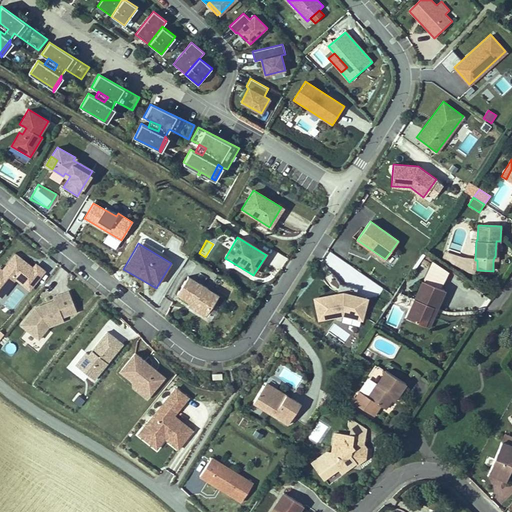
[(0,270),(0,287),(2,285),(6,288),(14,277),(22,283),(27,276),(34,281),(42,271),(34,264),(31,268),(18,258),(16,260),(12,257),(0,271),(0,270)]
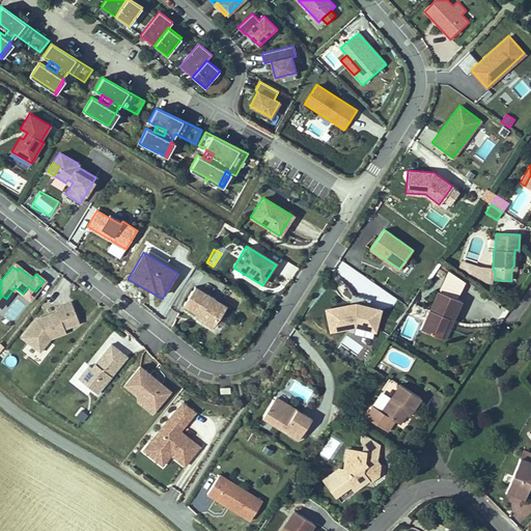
[(28,286),(23,294),(30,299),(35,291),(28,286)]
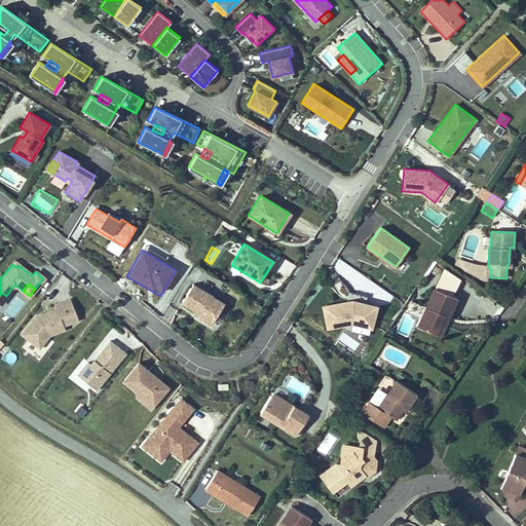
[(214,297),(193,285),(182,303),(195,311),(198,313),(199,318),(211,326),(221,309),(216,306),(214,297)]
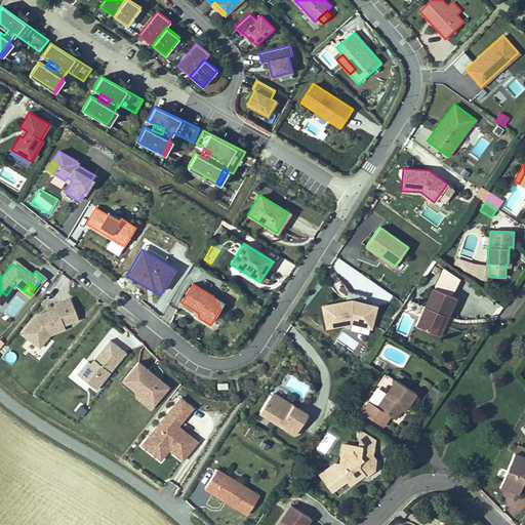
[(433,288),(416,327),(435,335),(443,315),(447,317),(455,298),(433,288)]
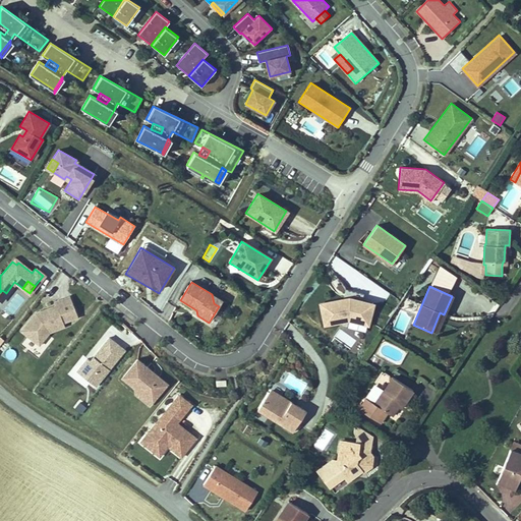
[(324,327),(349,323),(369,327),(374,303),(362,300),(364,293),(345,289),(344,298),(319,303),(324,327)]
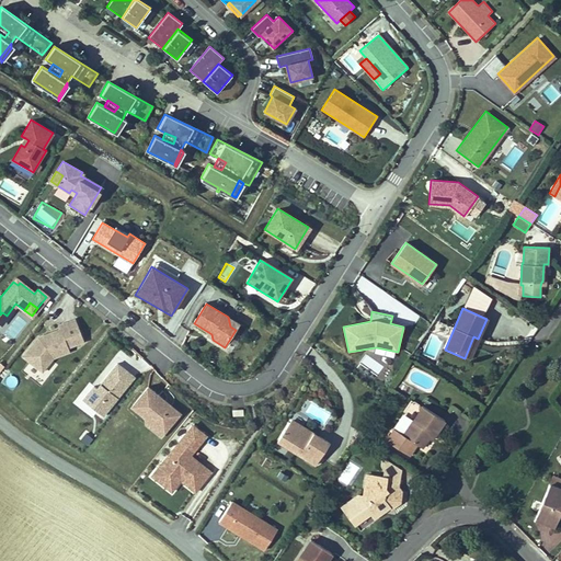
[(239,323),(228,317),(230,327),(236,330),(239,323)]
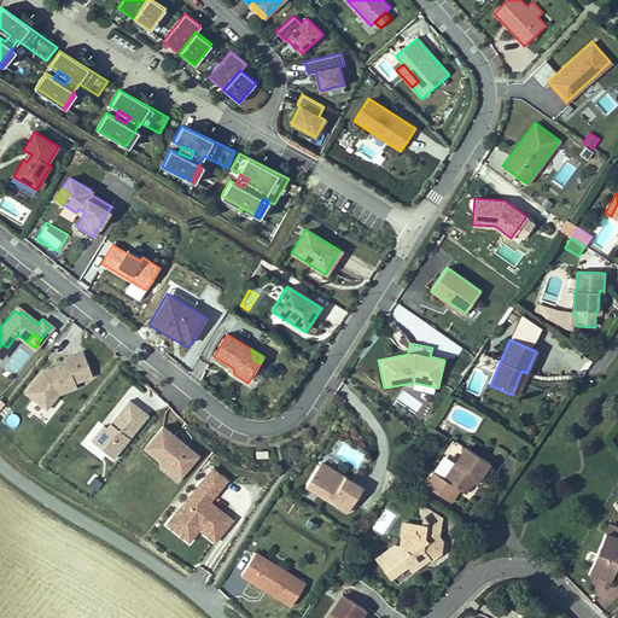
[(94,377),(83,350),(65,357),(66,361),(41,369),(23,391),(48,410),(60,396),(79,389),(77,384),(94,377)]
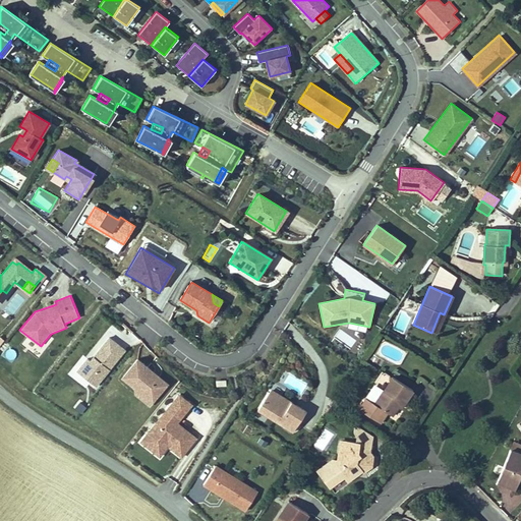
[(214,327),(222,315),(217,311),(209,323),(214,327)]
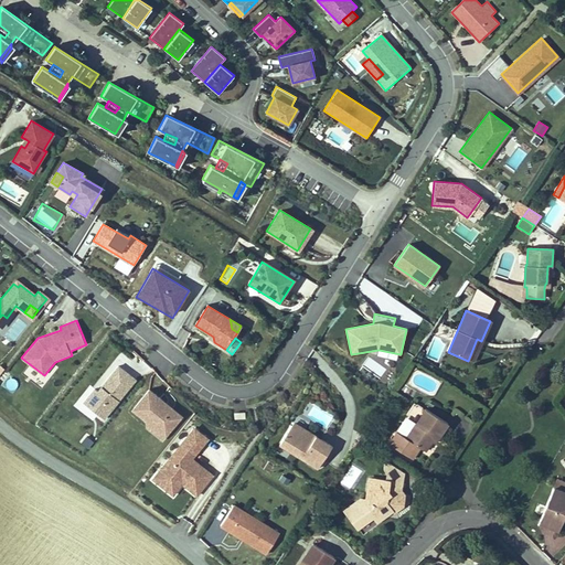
[(477,339),(468,361),(472,363),(481,341),(477,339)]
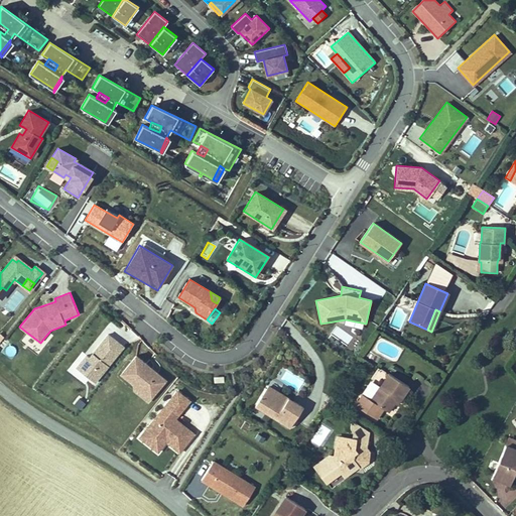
[(124,348),(109,335),(93,354),(96,356),(93,360),(90,357),(87,355),(76,367),(94,383),(124,348)]
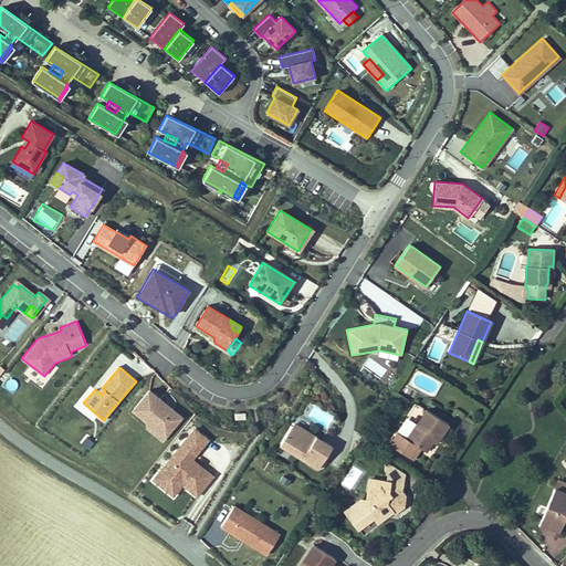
[(9,377),(4,386),(13,391),(18,383),(9,377)]
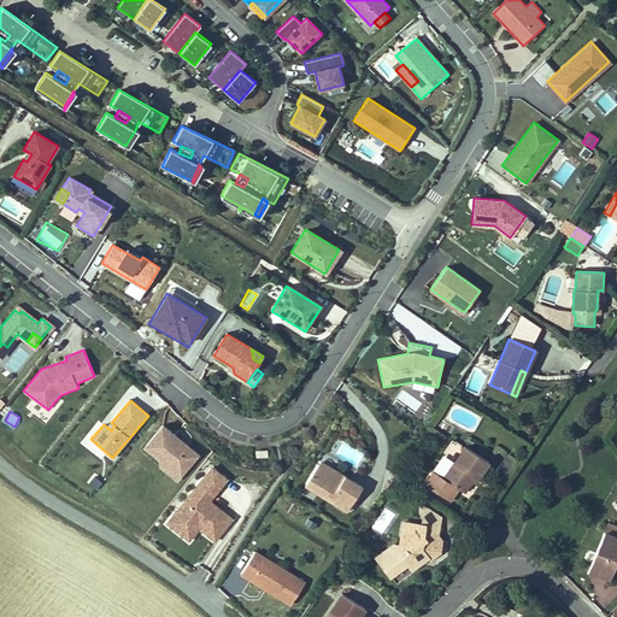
[(197,454),(162,425),(144,447),(162,463),(180,476),(197,454)]
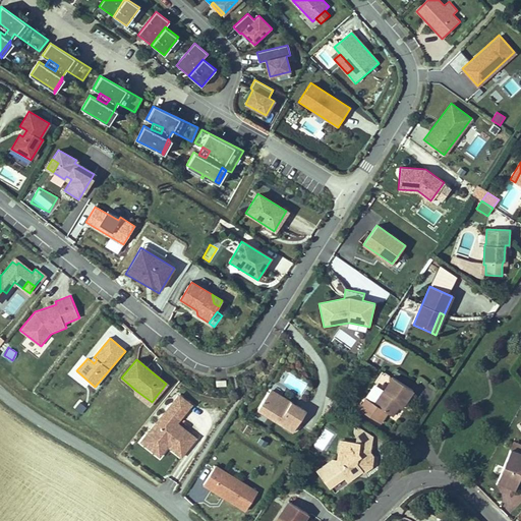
[(392,378),(374,404),(365,398),(358,409),(380,423),(386,412),(392,416),(397,407),(400,403),(404,405),(413,391),(392,378)]
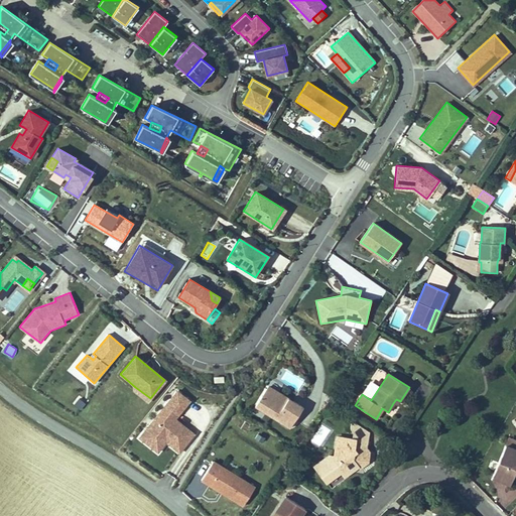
[(302,408),(268,386),(255,407),(290,428),(295,420),(290,417),(293,414),(297,416),(302,408)]
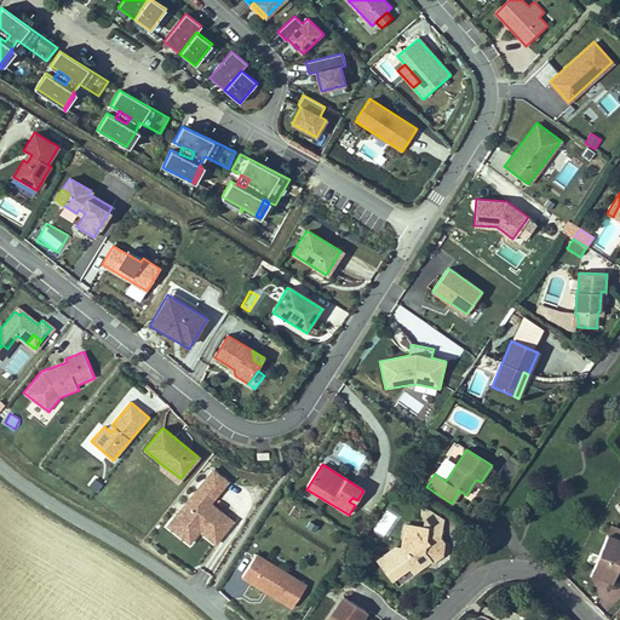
[(162,465),(160,469),(177,482),(181,478),(162,465)]
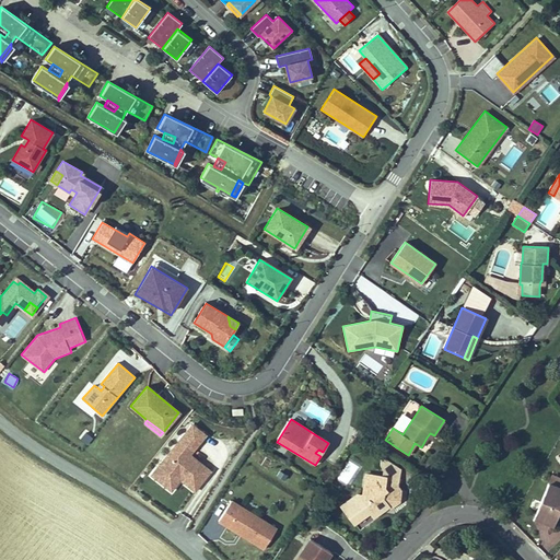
[(195,450),(206,435),(191,426),(156,469),(172,481),(177,474),(197,489),(210,473),(189,456),(185,452),(189,445),(195,450)]
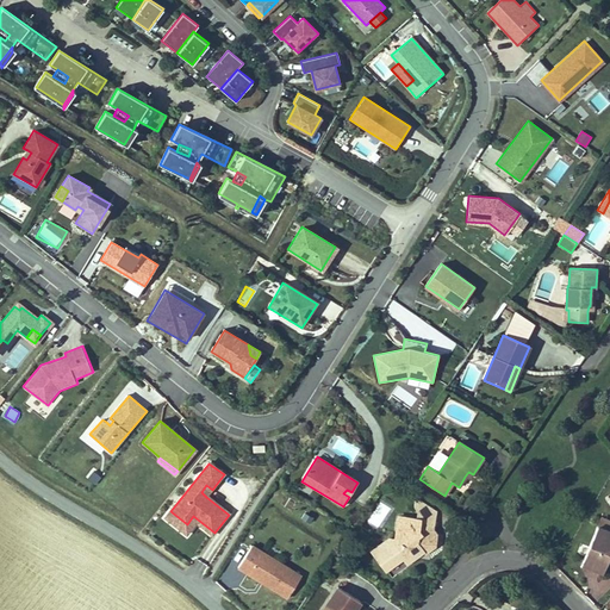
[(93,468),(87,477),(94,483),(100,474),(93,468)]
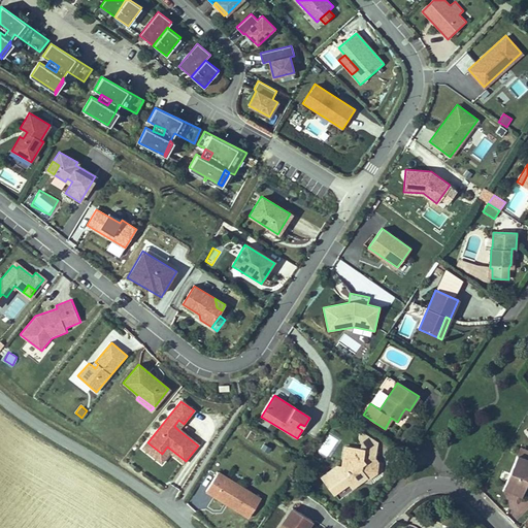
[(178,430),(184,424),(178,420),(174,426),(178,430)]
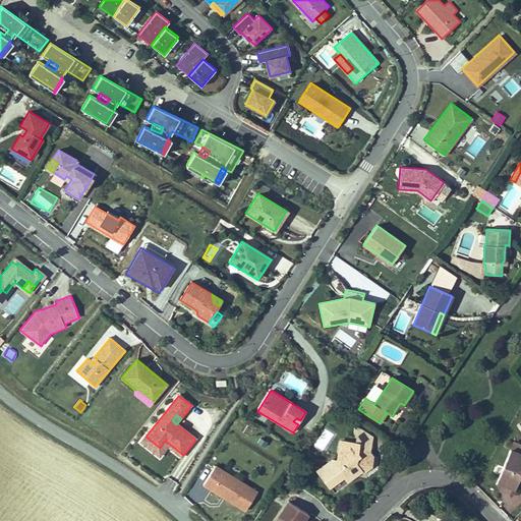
[(332,459),(315,470),(330,489),(344,478),(347,483),(364,471),(365,473),(372,467),(374,456),(370,452),(373,435),(354,422),(353,432),(356,437),(355,442),(339,441),(337,459),(332,459)]
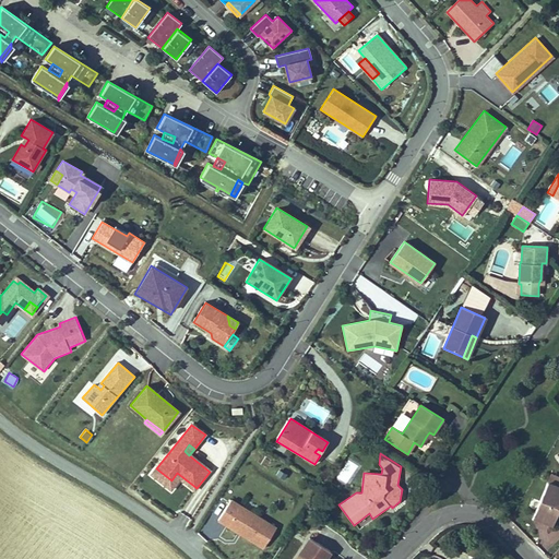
[(171,480),(156,468),(151,475),(171,491),(180,480),(194,491),(197,488),(177,473),(171,480)]
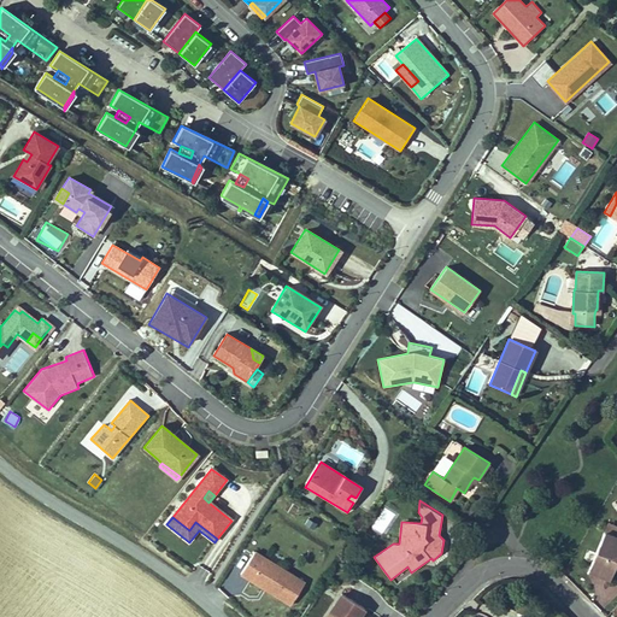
[(595,579),(609,583),(616,560),(616,529),(606,524),(588,569),(598,573),(595,579)]
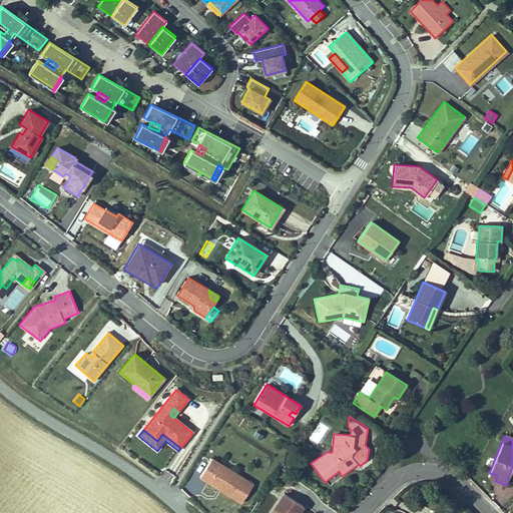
[(253,484),(210,460),(199,479),(242,503),(253,484)]
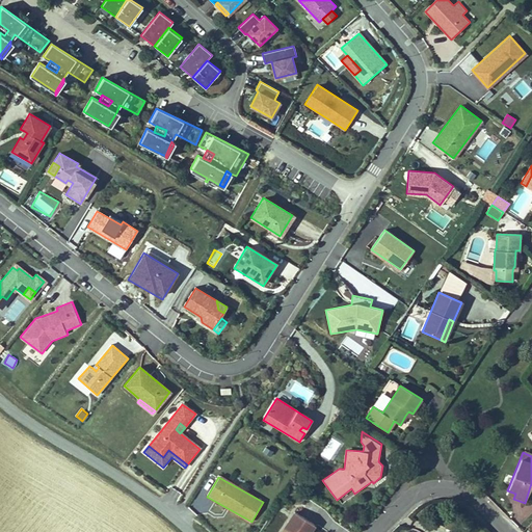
[(515,494),(507,490),(505,496),(513,499),(515,494)]
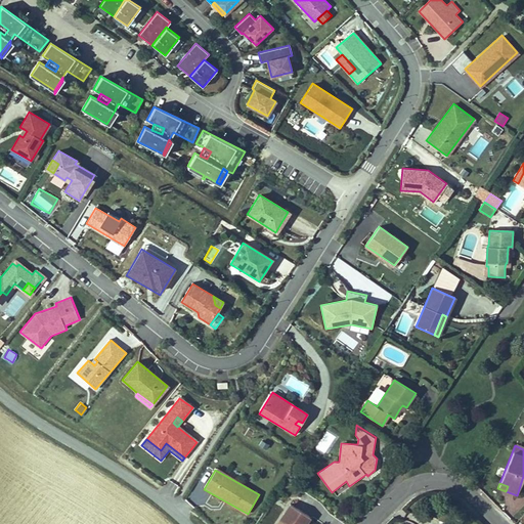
[(289,505),(275,523),(303,523),(308,517),(289,505)]
